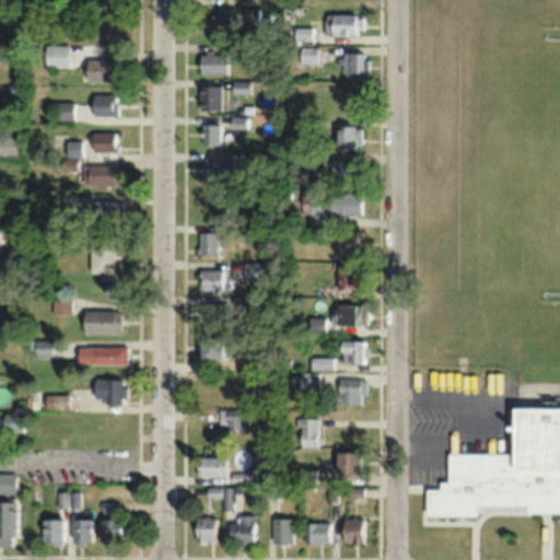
[(230,33),(230,13),(208,13),(208,33),(230,33)]
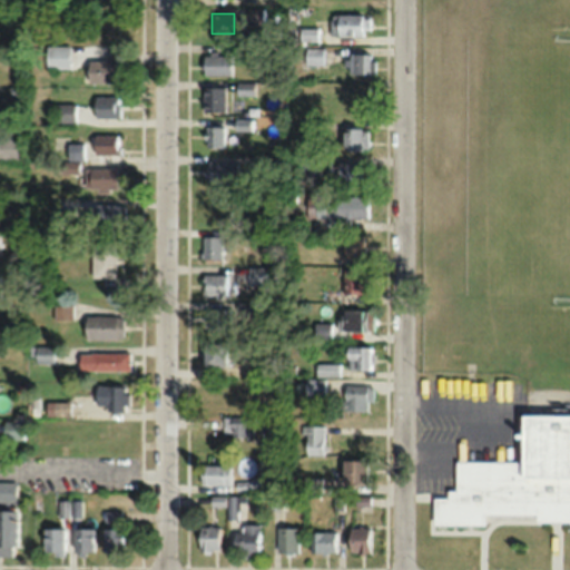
[(335,15),(335,33),(366,33),(366,13),(335,15)]
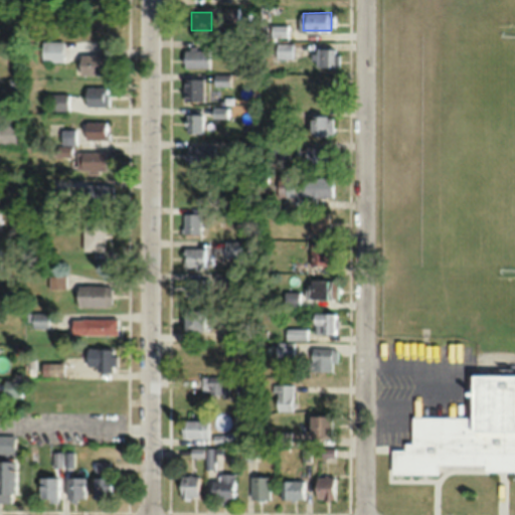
[(41,61),(63,61),(63,40),(41,40),(41,61)]
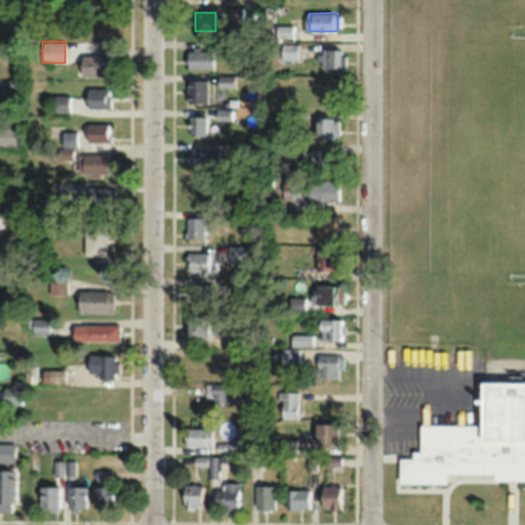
[(281,61),(297,61),(297,43),(281,43),(281,61)]
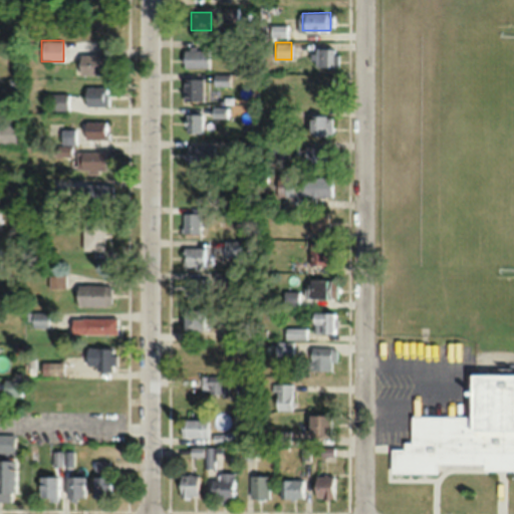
[(313,67),(333,67),(333,47),(313,47),(313,67)]
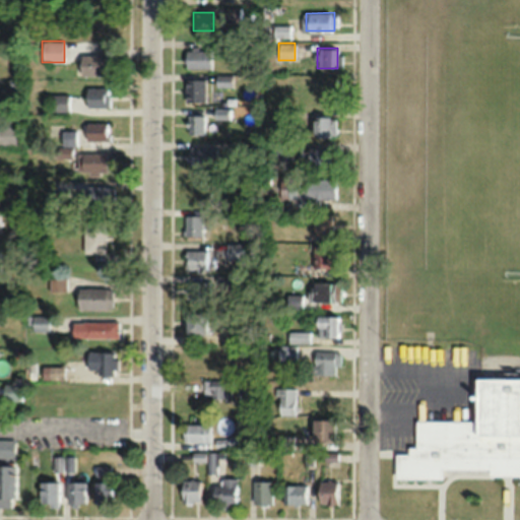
[(184,68),(209,68),(209,50),(184,50),(184,68)]
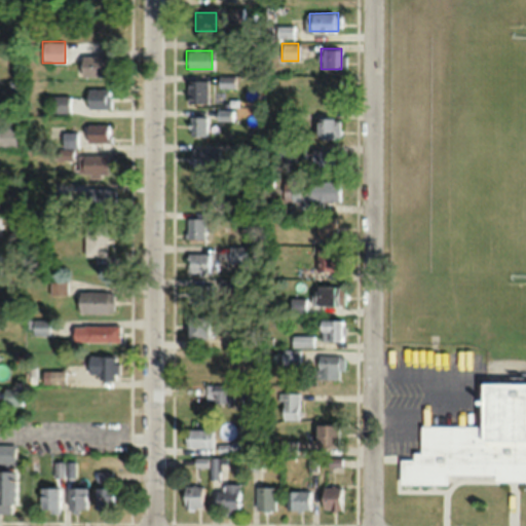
[(112,54),(81,54),(81,76),(112,76),(112,54)]
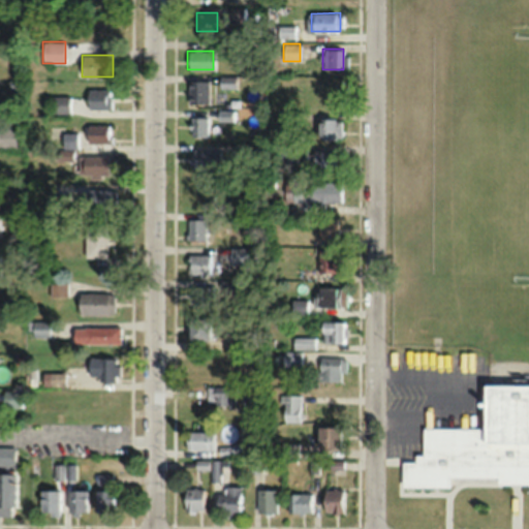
[(235,87),(235,75),(220,74),(220,87),(235,87)]
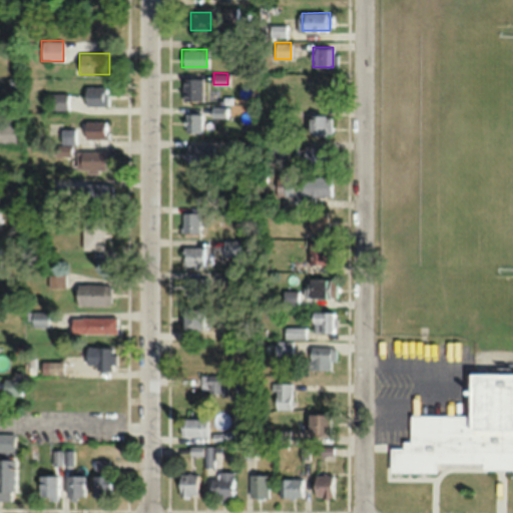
[(182,98),(202,98),(202,76),(182,76),(182,98)]
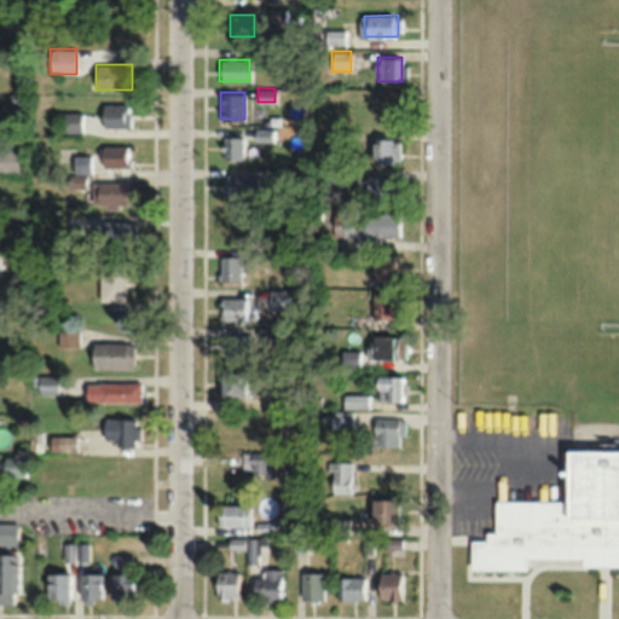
[(131,126),(131,104),(102,104),(102,126),(131,126)]
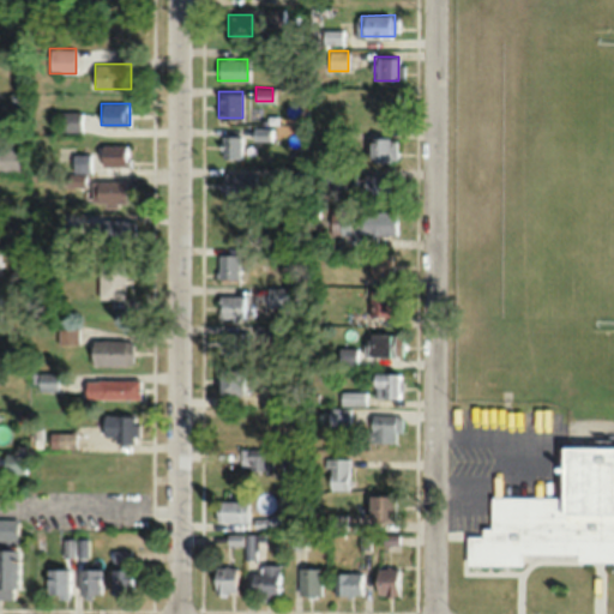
[(82,112),(60,112),(60,130),(82,130),(82,112)]
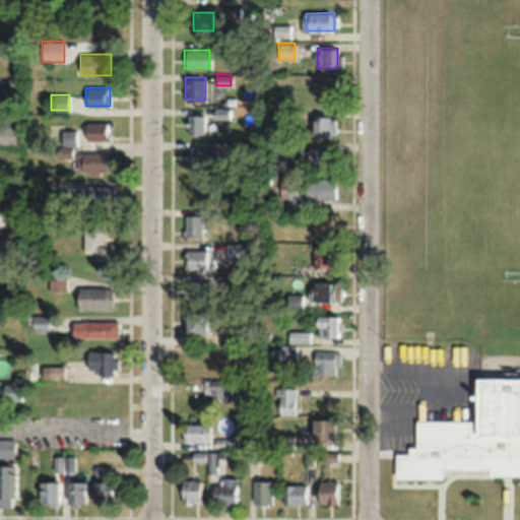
[(205,134),(205,114),(188,114),(188,134),(205,134)]
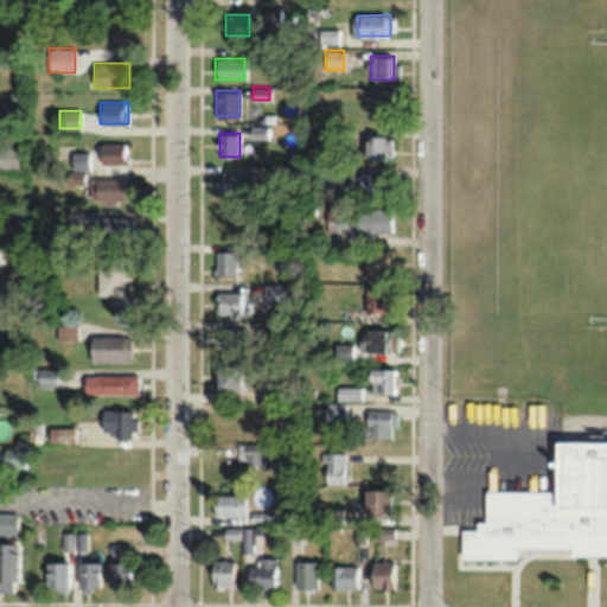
[(364,159),(393,159),(393,135),(364,135),(364,159)]
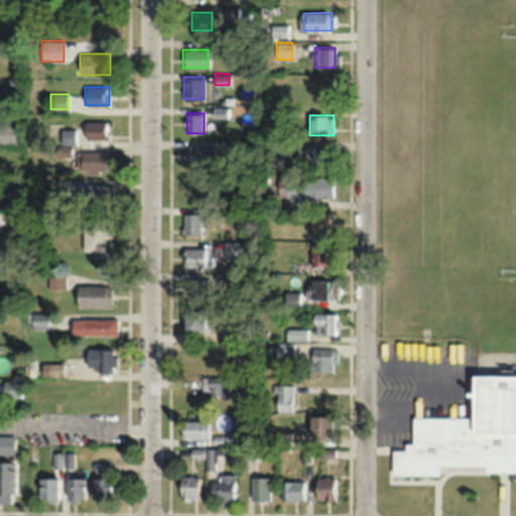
[(109,121),(86,121),(86,138),(109,138),(109,121)]
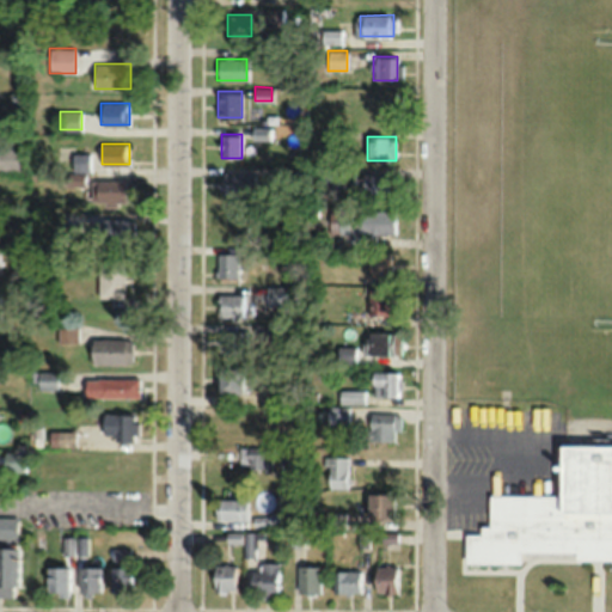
[(255,171),(222,171),(222,194),(255,194),(255,171)]
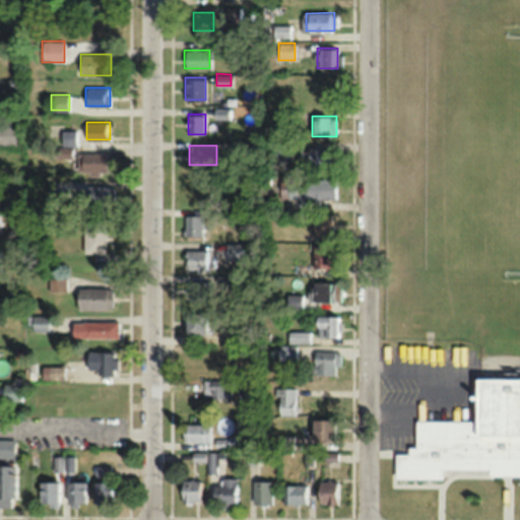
[(57,156),(71,157),(72,147),(58,146),(57,156)]
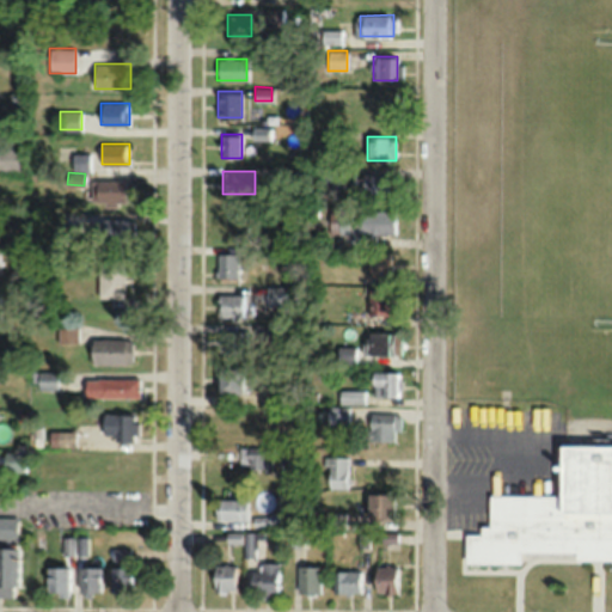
[(350,191),(389,191),(389,173),(350,173),(350,191)]
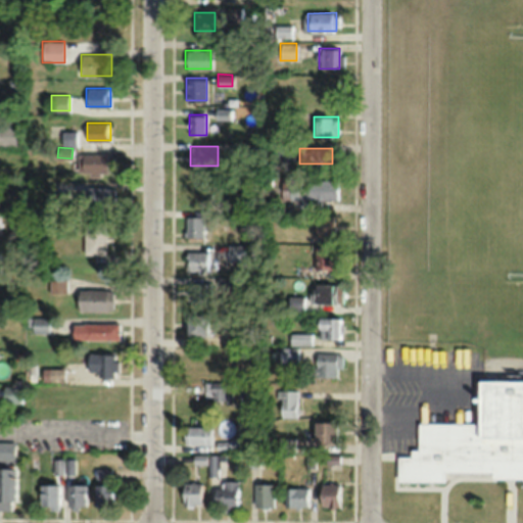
[(108,172),(108,153),(81,153),(81,172),(108,172)]
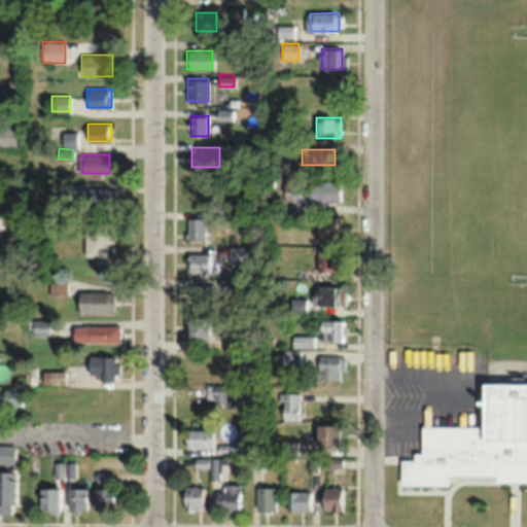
[(341,201),(341,180),(300,180),(300,201),(341,201)]
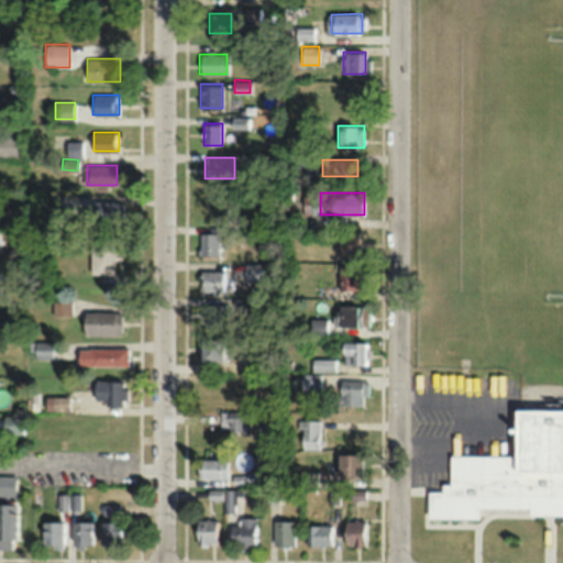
[(123,200),(85,200),(85,222),(123,222),(123,200)]
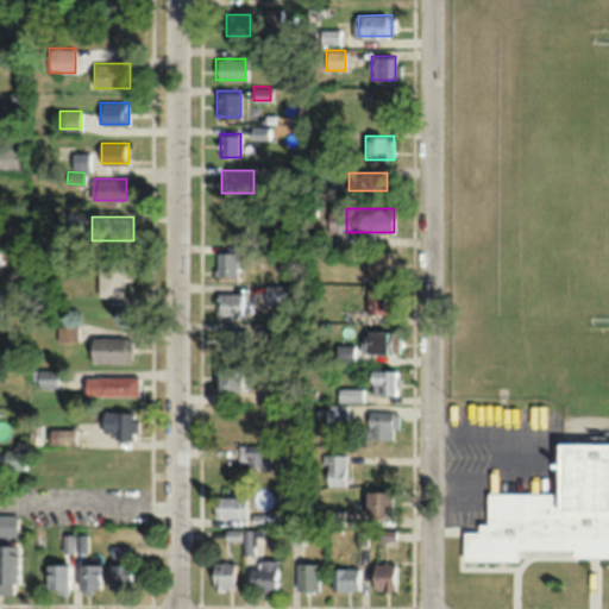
[(388,274),(388,249),(365,249),(365,274),(388,274)]
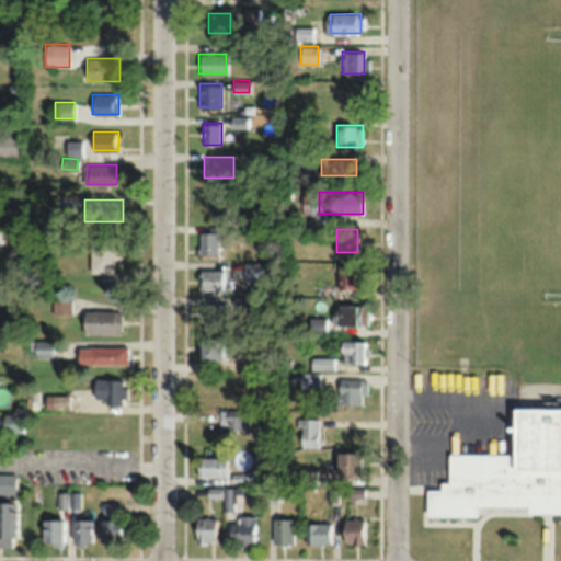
[(218,231),(198,231),(198,253),(218,253),(218,231)]
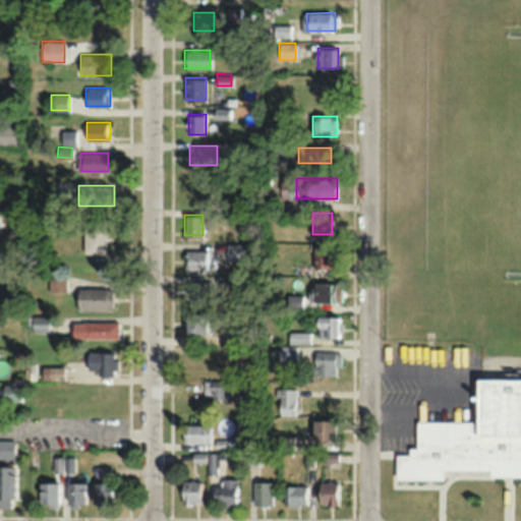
[(106,219),(83,219),(83,252),(106,252),(106,219)]
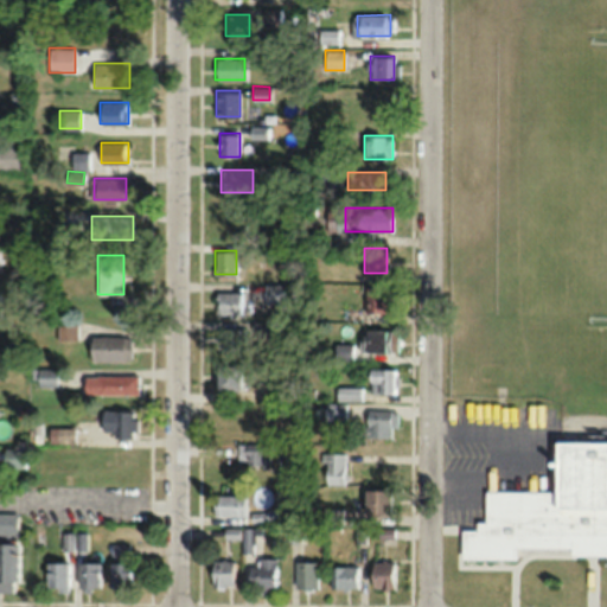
[(285,283),(263,283),(263,302),(285,302),(285,283)]
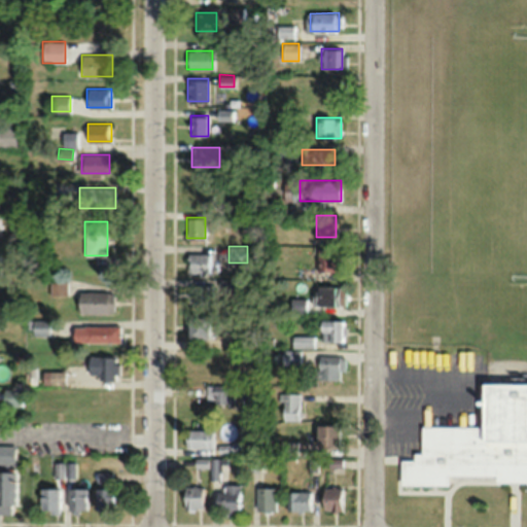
[(336,247),(316,247),(316,270),(336,270),(336,247)]
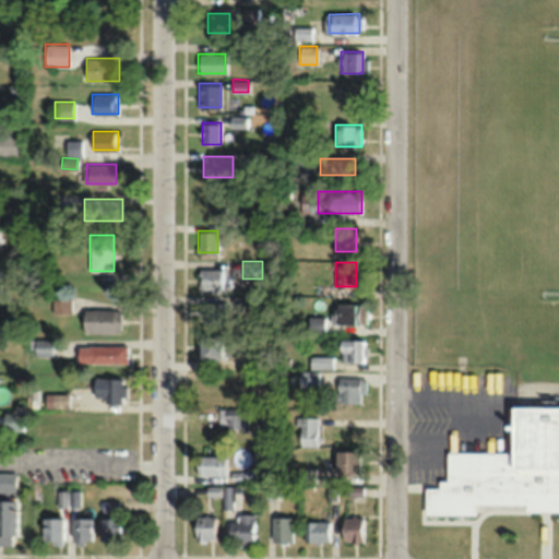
[(0,295),(1,295),(2,277),(11,277),(12,268),(0,266),(0,295)]
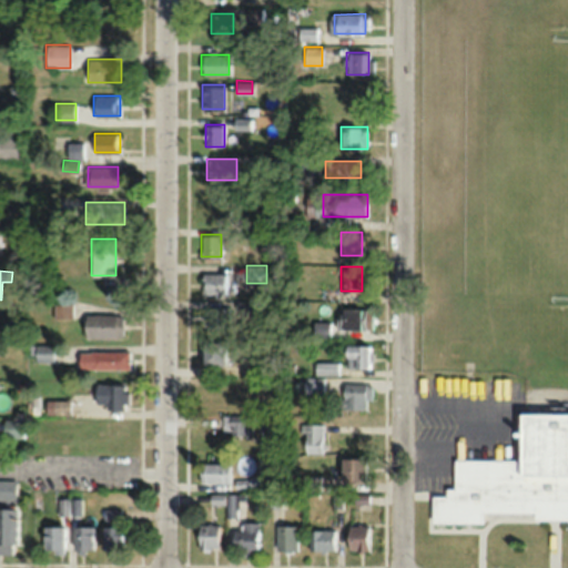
[(226,272),(202,272),(202,295),(226,295),(226,272)]
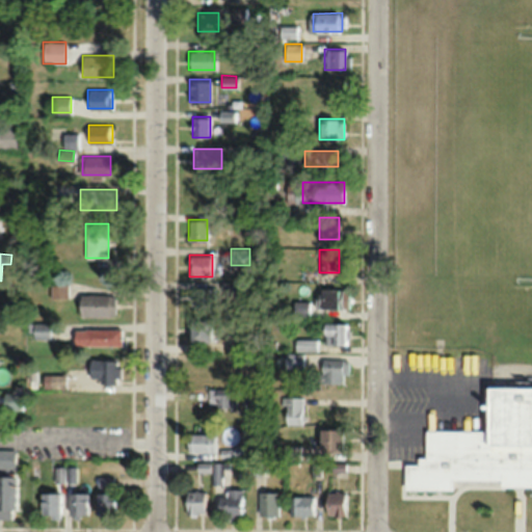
[(65,296),(65,285),(51,285),(51,296),(65,296)]
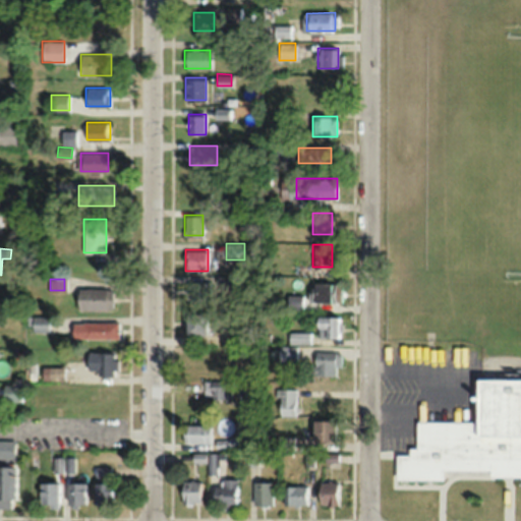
[(212,301),(212,280),(187,280),(187,301),(212,301)]
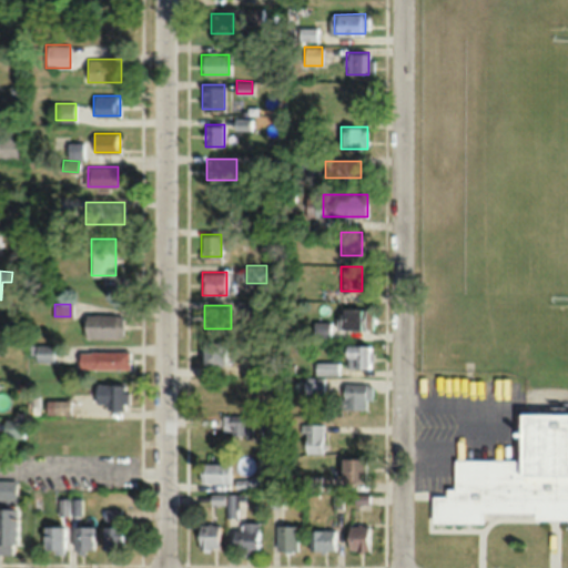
[(365,327),(365,307),(337,307),(337,327),(365,327)]
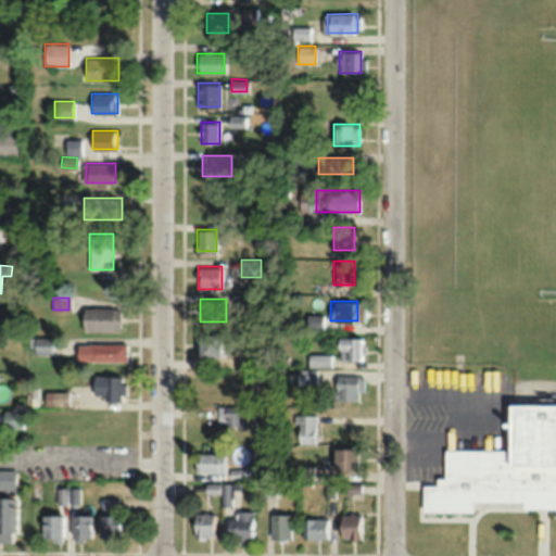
[(81,330),(118,330),(118,307),(81,307),(81,330)]
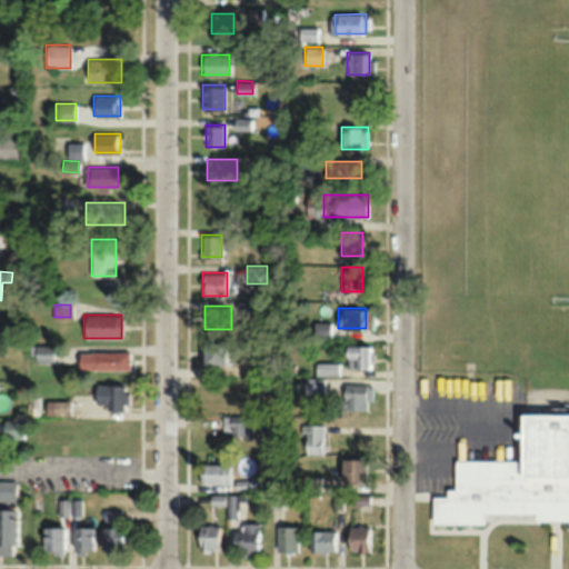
[(201,365),(225,365),(225,341),(201,341),(201,365)]
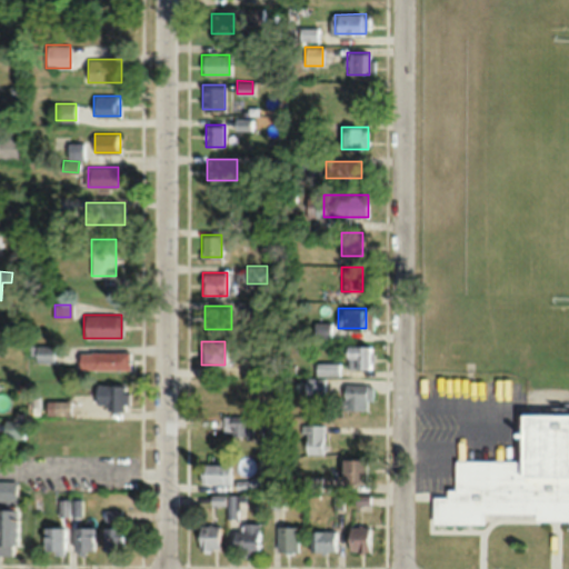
[(52,346),(36,346),(36,361),(52,361),(52,346)]
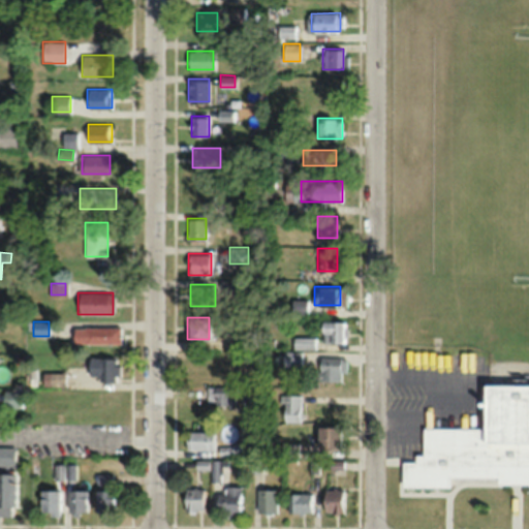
[(320,321),(320,343),(345,343),(345,321),(320,321)]
